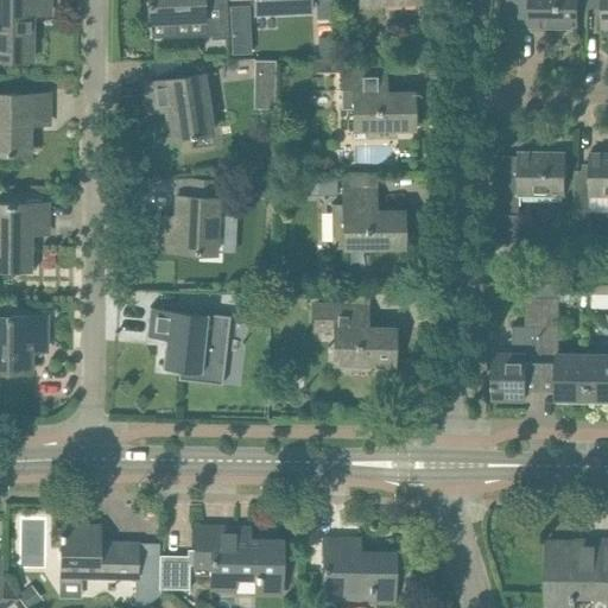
[(0,0),(0,58),(32,59),(32,57),(31,57),(32,13),(49,13),(49,0),(0,0)]
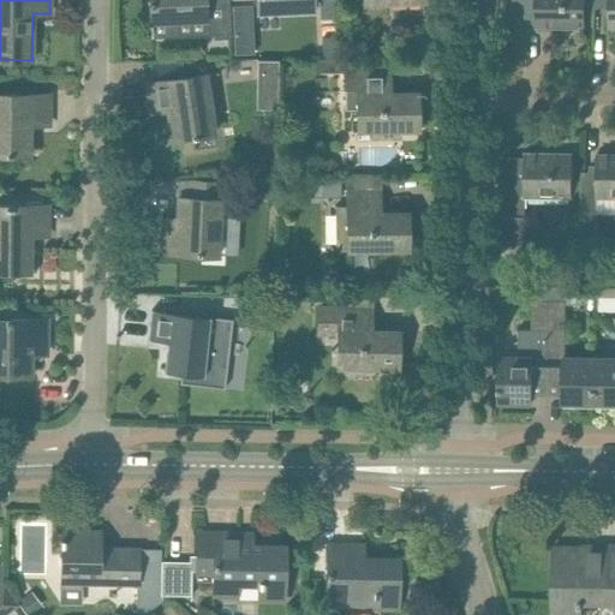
[(149,0),(150,23),(206,21),(207,36),(227,36),(231,35),(228,0),(227,0),(206,1),(204,0),(149,0)]
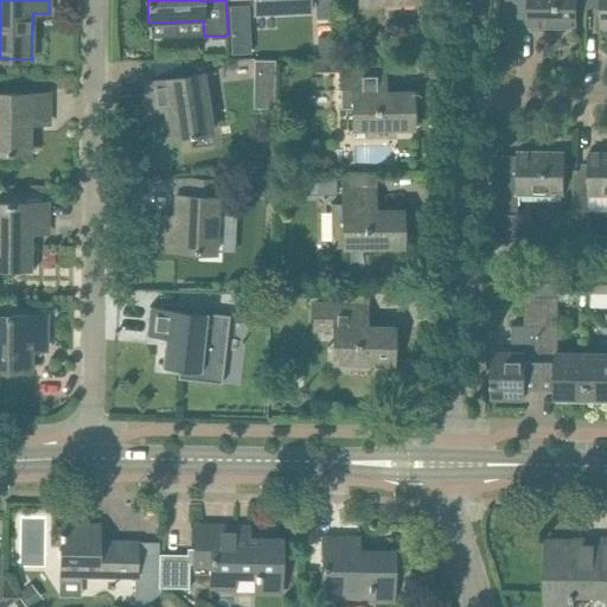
[(308,11),(308,0),(253,0),(255,13),(308,11)]
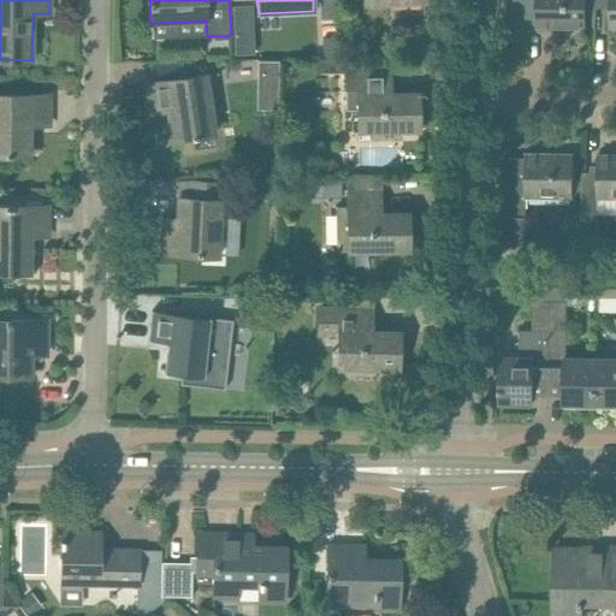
[(513,0),(513,5),(537,6),(537,27),(585,27),(585,5),(594,5),(594,0),(513,0)]
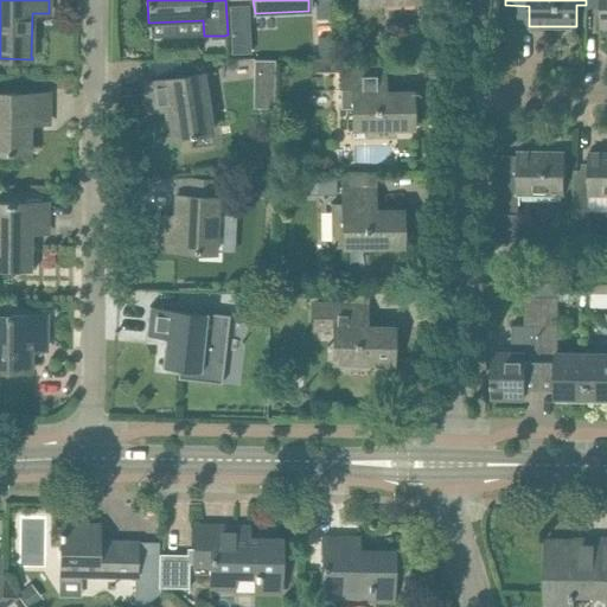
[(606,0),(586,0),(586,5),(586,7),(600,7),(600,26),(606,26),(606,0)]
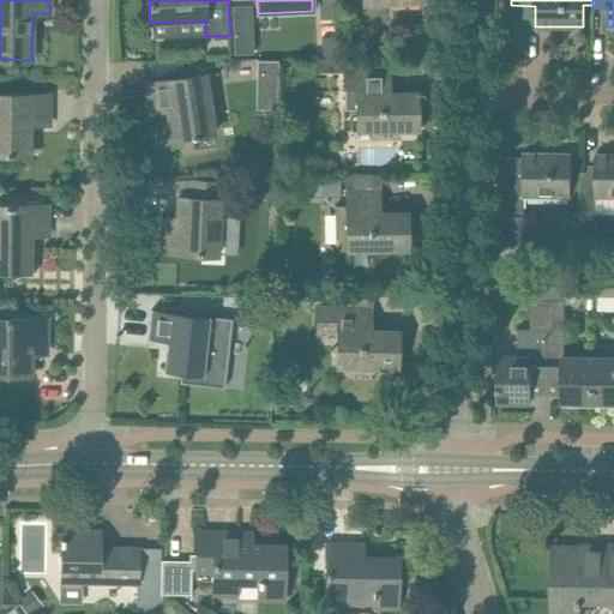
[(357,131),(416,131),(416,92),(414,92),(414,94),(389,94),(387,59),(343,59),(344,109),(357,109),(357,131)]
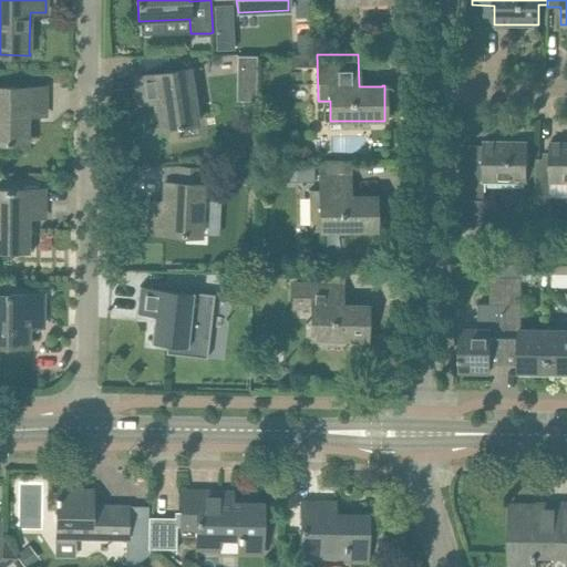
[(237,55),(237,81),(257,82),(257,55),(237,55)]
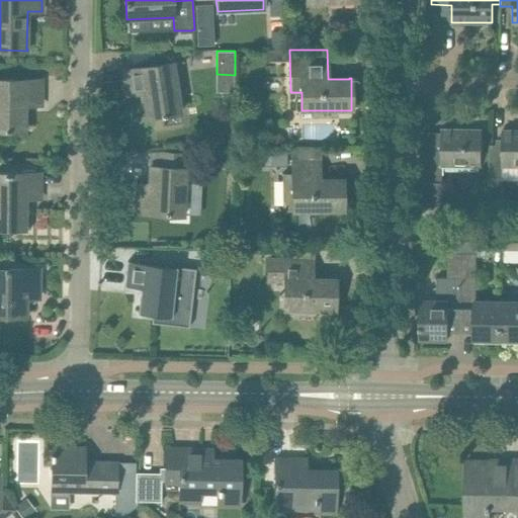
[(166,116),(166,114),(180,112),(173,63),(123,71),(127,95),(144,92),(148,116),(147,116),(147,117),(162,115),(162,116),(166,116)]
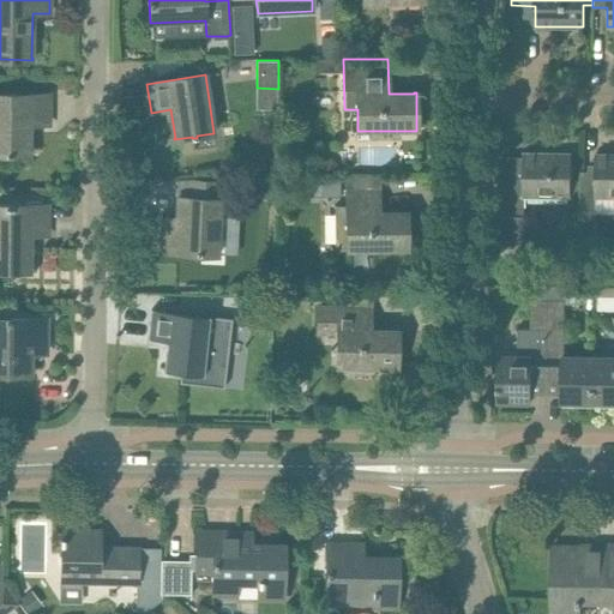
[(0,154),(6,154),(6,156),(12,156),(12,154),(29,154),(29,152),(28,152),(29,124),(48,125),(48,95),(0,95),(0,154)]
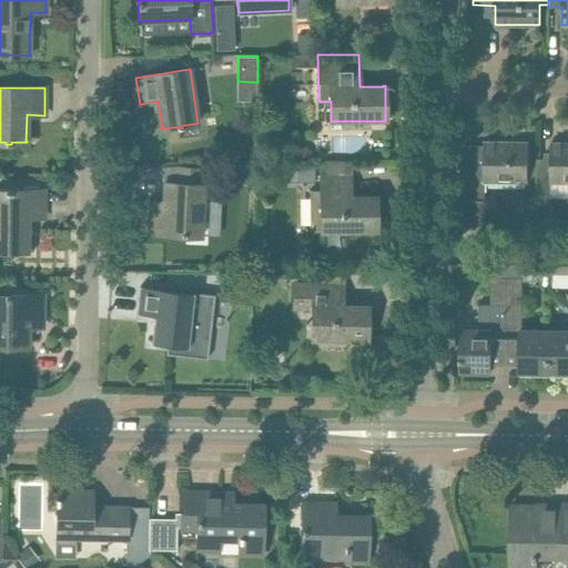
[(528,181),(528,164),(528,142),(484,142),(484,150),(464,150),(463,225),(484,226),(485,181),(528,181)]
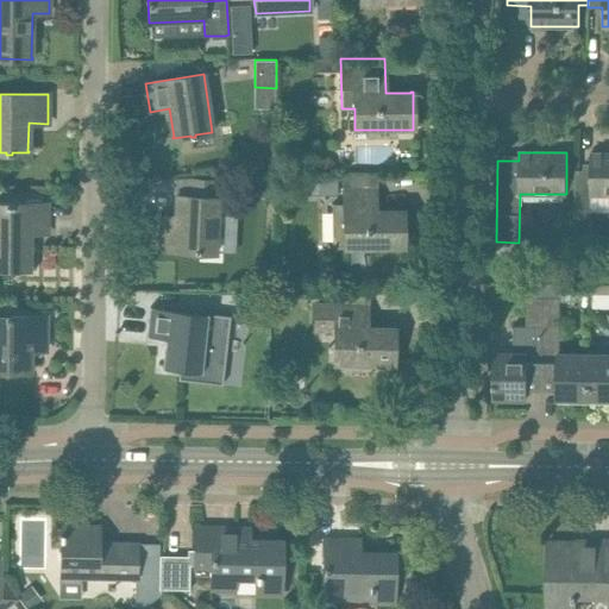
[(590,175),(576,175),(575,250),(590,250),(591,195),(608,194),(608,152),(590,154),(590,175)]
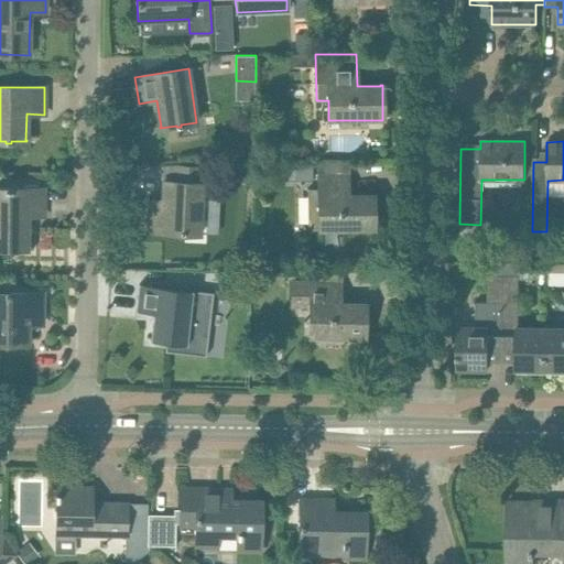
[(310,158),(310,151),(304,145),(291,147),(292,159),(310,158)]
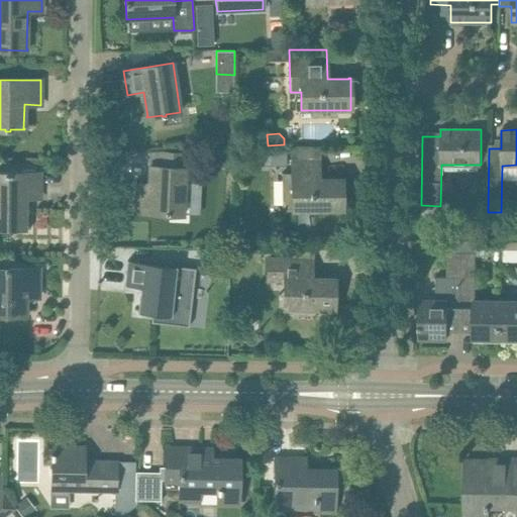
[(253,167),(253,152),(240,152),(240,167),(253,167)]
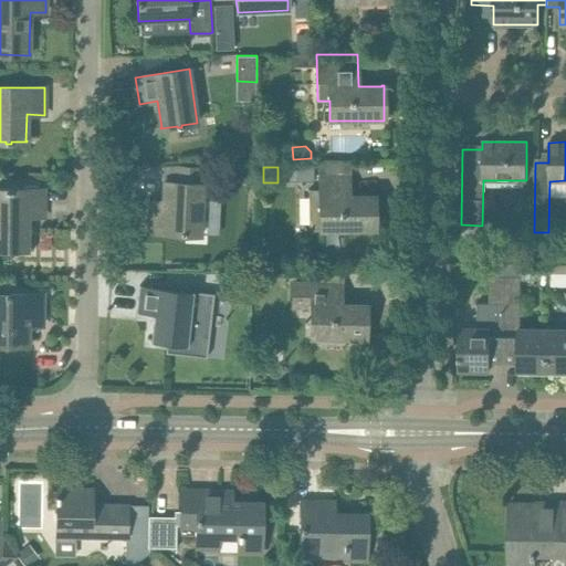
[(320,191),(308,191),(308,231),(320,231),(375,230),(375,196),(373,196),(373,197),(348,197),(348,175),(320,175),(320,191)]
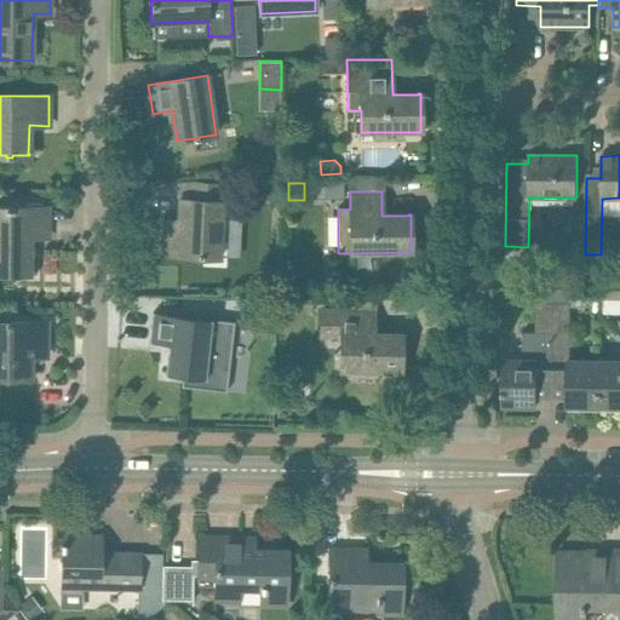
[(0,274),(30,274),(30,273),(30,237),(47,237),(49,208),(41,208),(41,205),(27,205),(27,207),(0,207),(0,195),(1,195),(1,193),(0,193),(0,274)]
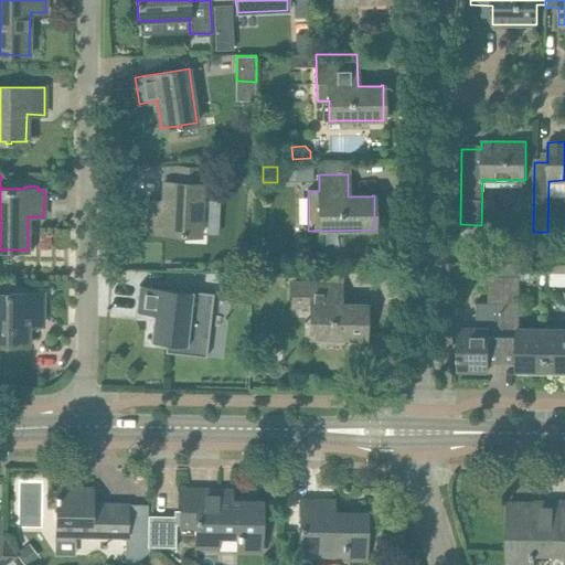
[(203,184),(184,183),(162,182),(162,183),(164,183),(163,201),(148,201),(147,231),(146,231),(146,232),(201,235),(203,184)]
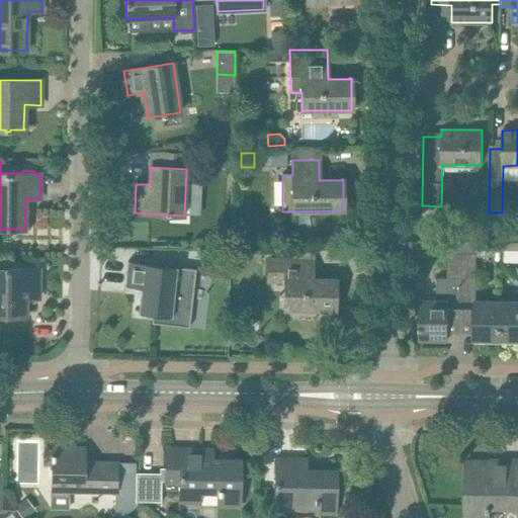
[(517,250),(517,242),(502,242),(502,250),(517,250)]
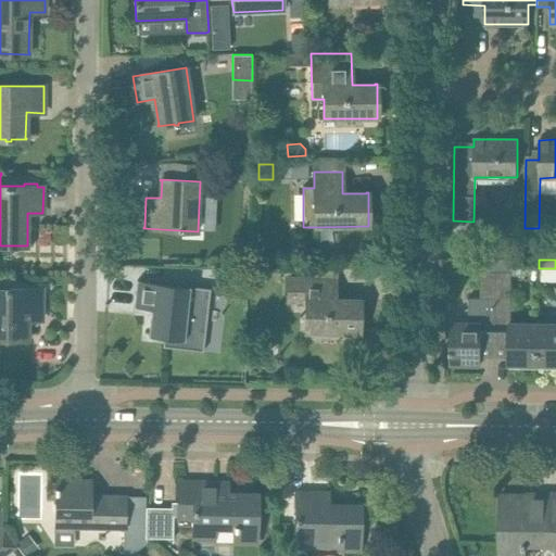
[(231,270),(230,281),(247,281),(247,270),(231,270)]
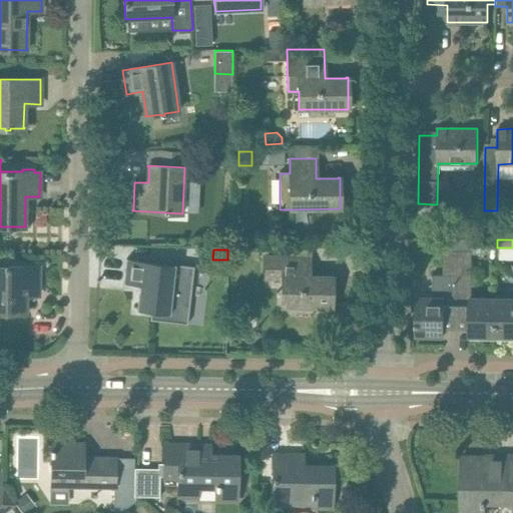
[(455,329),(455,325),(457,250),(443,250),(443,276),(431,276),(431,277),(432,277),(432,297),(417,297),(416,322),(415,322),(415,326),(416,326),(416,336),(443,336),(443,328),(455,329)]
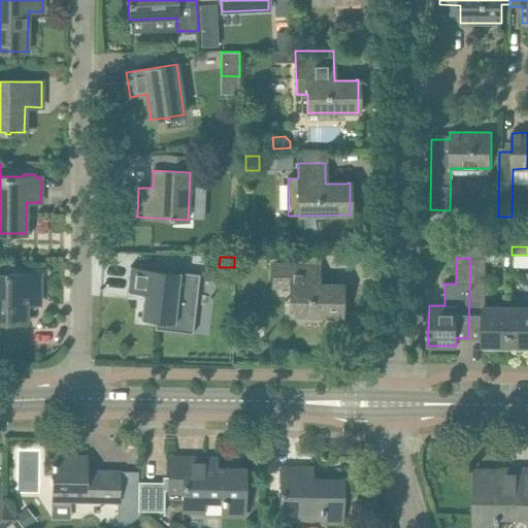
[(510,347),(510,306),(484,306),(485,258),(470,258),(468,334),(468,338),(483,338),(483,347),(510,347)]
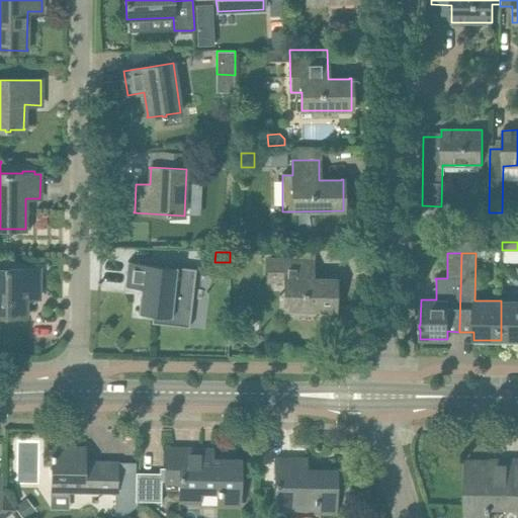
[(0,257),(0,315),(26,316),(26,315),(25,315),(25,298),(39,298),(39,270),(40,270),(40,269),(8,269),(8,257),(0,257)]
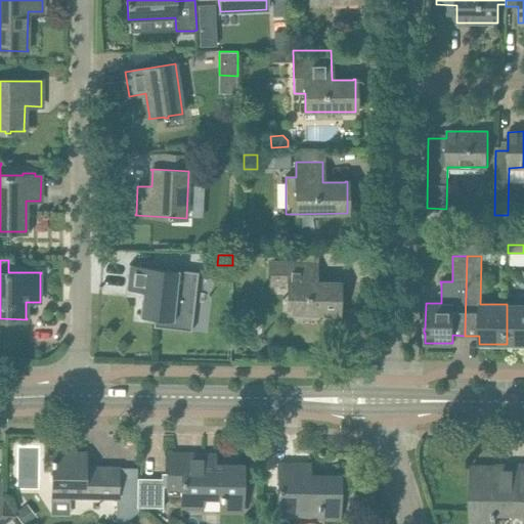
[(338,314),(339,281),(338,281),(338,282),(315,282),(315,262),(271,262),(271,277),(289,277),(288,313),(338,314)]
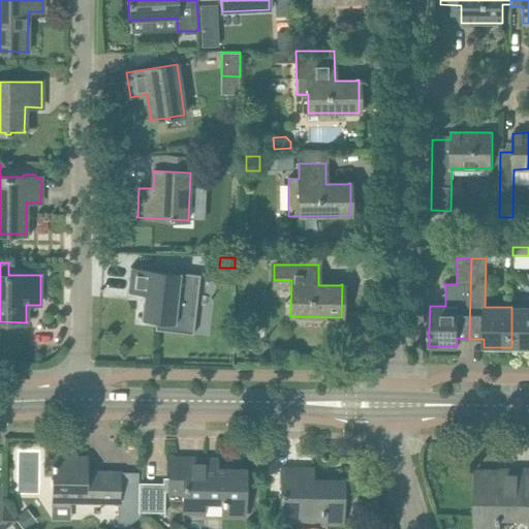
[(193,335),(199,275),(130,267),(127,292),(144,294),(141,319),(155,321),(154,330),(193,335)]
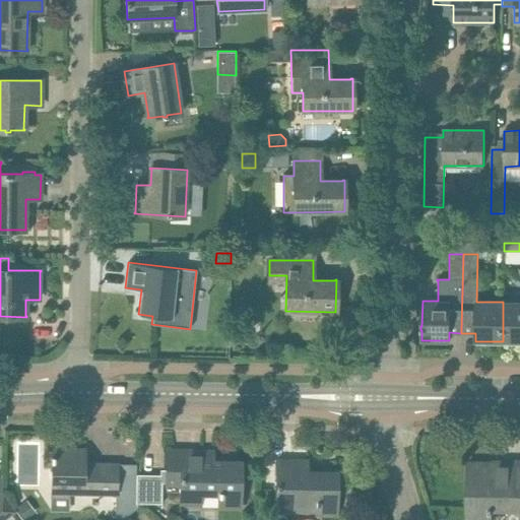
[(519,302),(503,302),(503,341),(519,341),(519,302)]
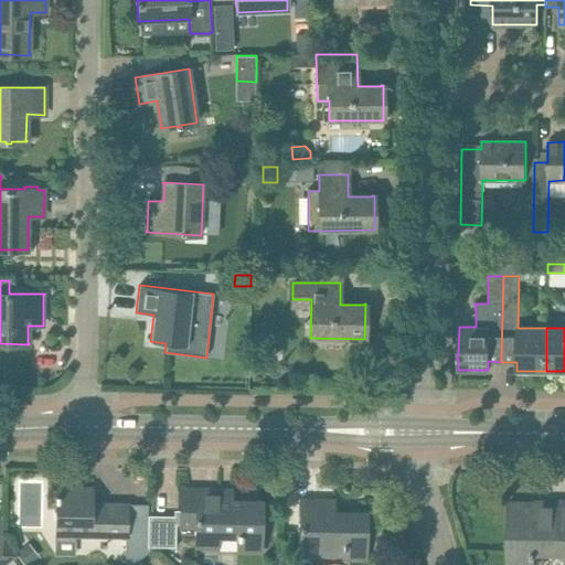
[(134,564),(147,555),(147,554),(147,537),(148,515),(127,515),(127,504),(103,503),(103,508),(92,508),(93,488),(56,488),(56,496),(55,496),(55,501),(56,501),(55,539),(126,540),(125,564),(134,564)]
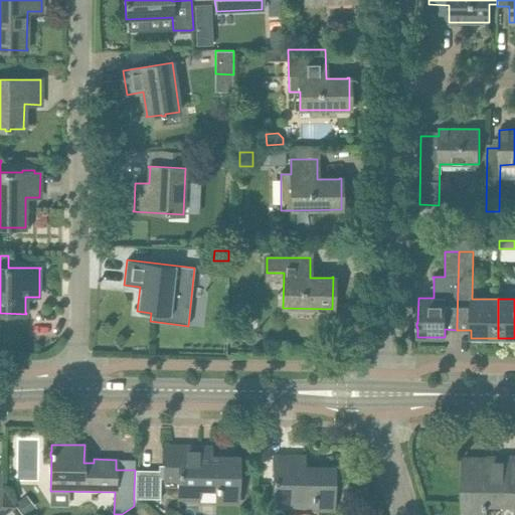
[(165,483),(165,487),(179,488),(179,499),(198,499),(198,492),(215,492),(237,492),(238,458),(212,457),(199,457),(200,447),(165,447),(165,466),(165,473),(165,483)]
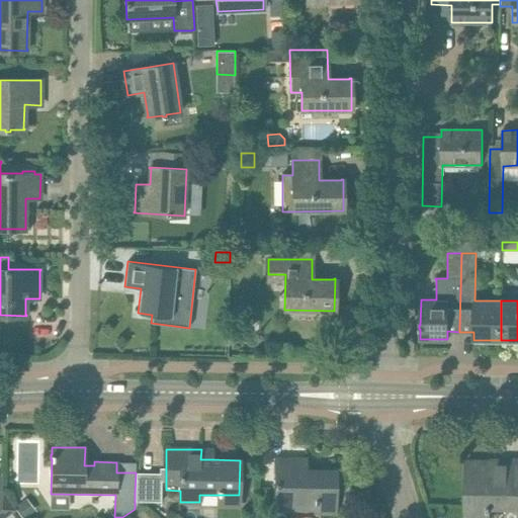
[(316,503),(316,514),(335,514),(335,470),(296,470),(296,459),(276,458),(275,509),(294,509),(294,502),(316,503)]
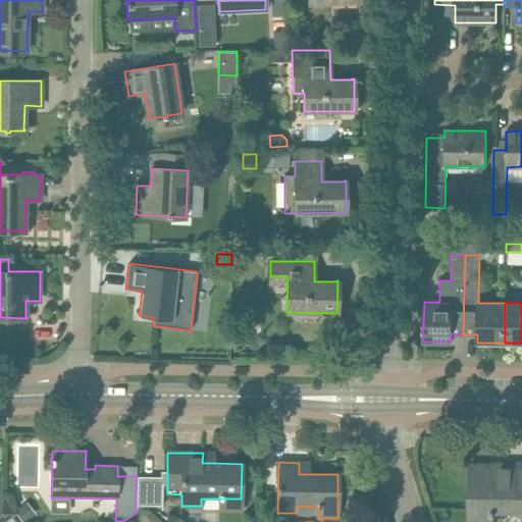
[(521,462),(514,462),(514,470),(496,469),(496,465),(471,465),(471,464),(470,464),(469,514),(493,514),(493,512),(521,512),(521,462)]
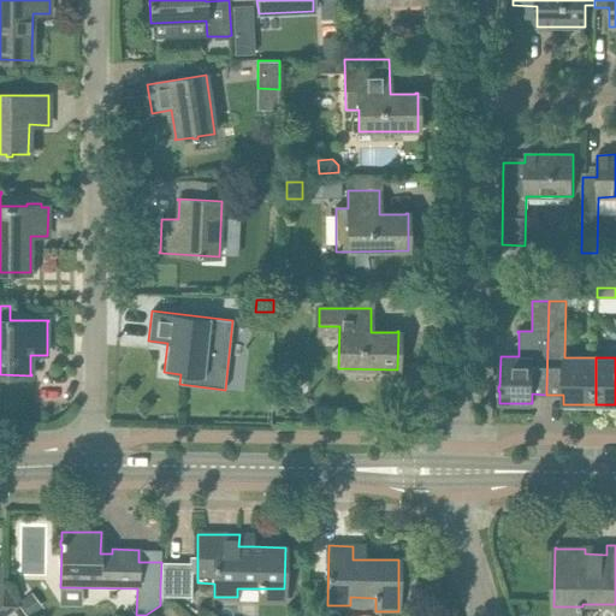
[(190,564),(163,563),(161,594),(190,596),(190,564)]
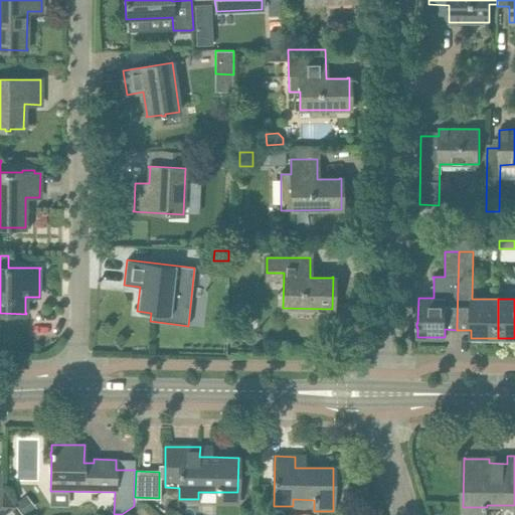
[(15,514),(10,507),(11,506),(2,494),(0,495),(0,514),(15,514)]
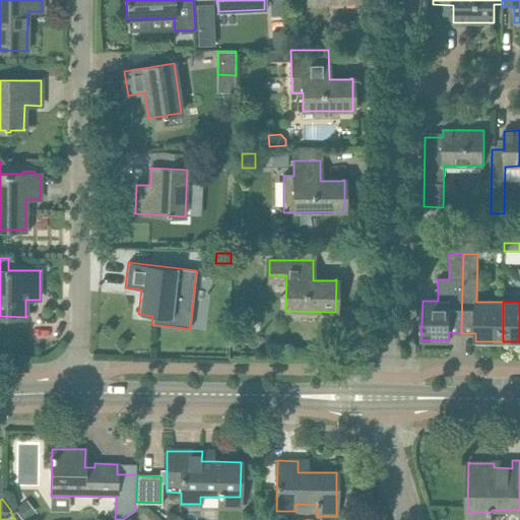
[(25,519),(35,513),(24,501),(14,508),(23,519),(25,519)]
